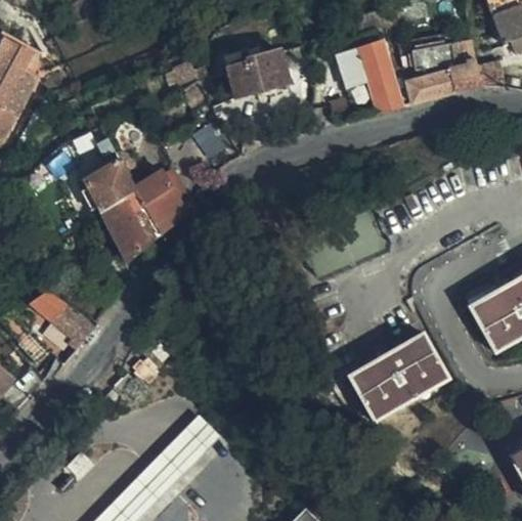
[(377,0),(384,30),(396,27),(403,20),(397,0),(377,0)]
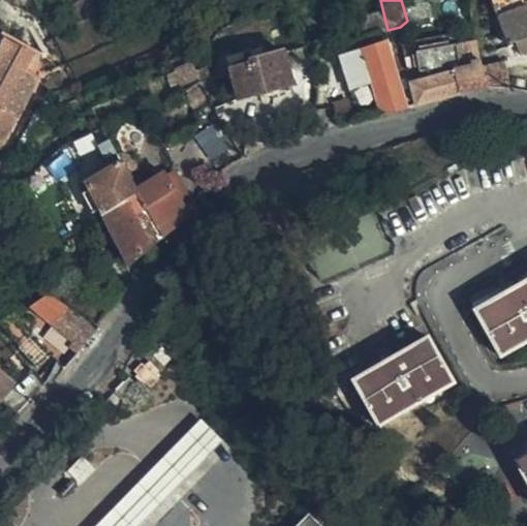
[(517,53),(526,49),(526,16),(520,0),(487,0),(504,43),(512,40),(517,53)]
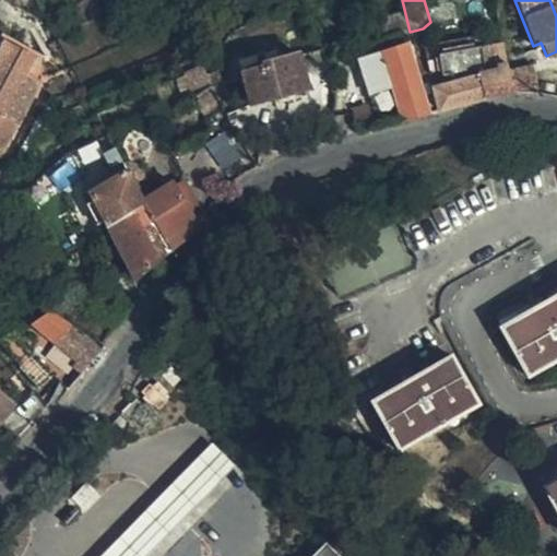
[(390,31),(401,28),(396,12),(386,15),(390,31)]
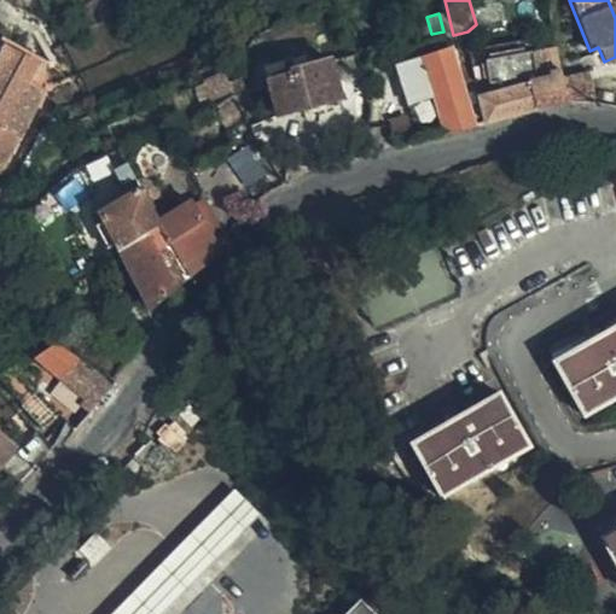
[(482,62),(536,50),(524,39),(478,47),(482,62)]
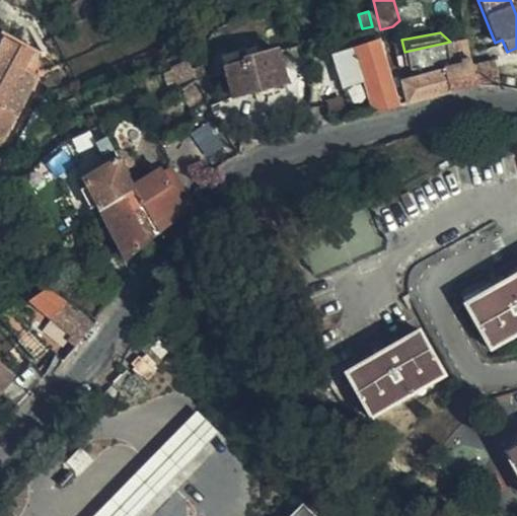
[(0,134),(2,136),(34,76),(24,69),(31,55),(2,39),(0,43),(0,134)]
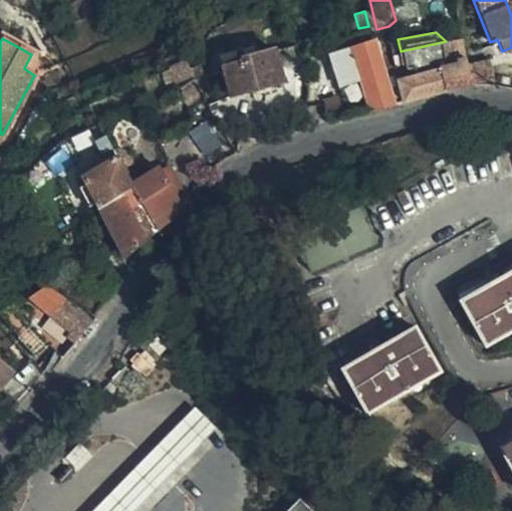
[(443,88),(470,84),(466,63),(464,51),(462,38),(446,41),(401,51),(404,63),(405,68),(410,67),(413,75),(396,79),(401,100),(443,88)]
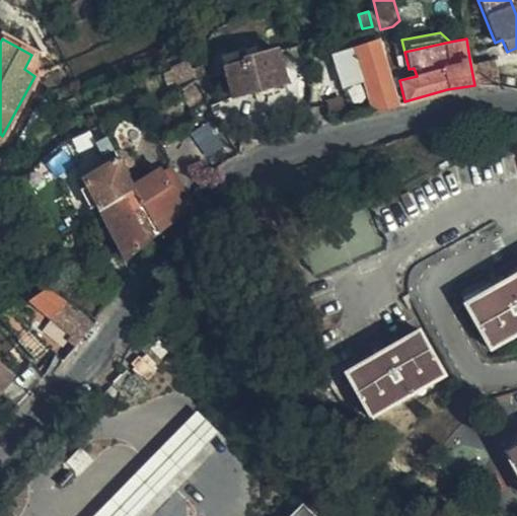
[(396,67),(408,64),(404,52),(401,40),(391,42),(396,67)]
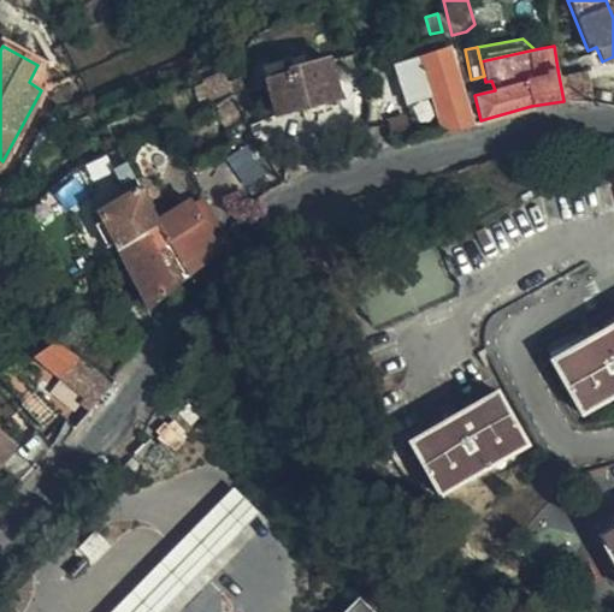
[(435,110),(441,131),(468,123),(446,49),(393,65),(405,100),(430,91),(435,110)]
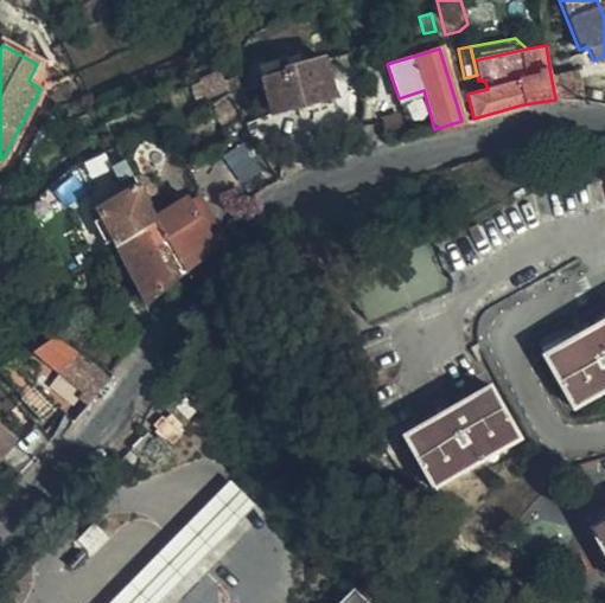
[(261,68),(273,114),(336,98),(325,61),(305,65),(303,58),(261,68)]
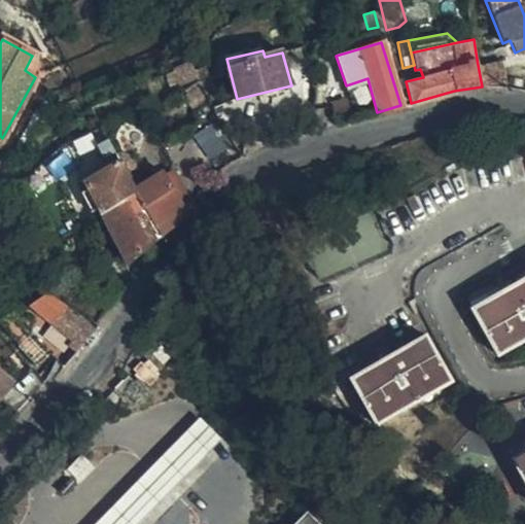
[(191,92),(202,85),(184,53),(168,60),(188,98),(191,92)]
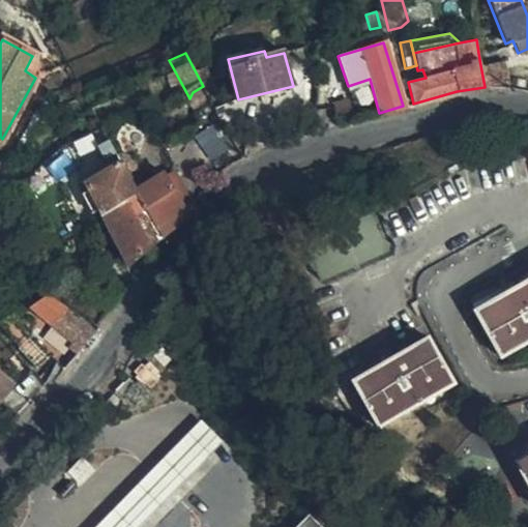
[(486,87),(506,88),(500,60),(480,65),(485,87),(486,87)]
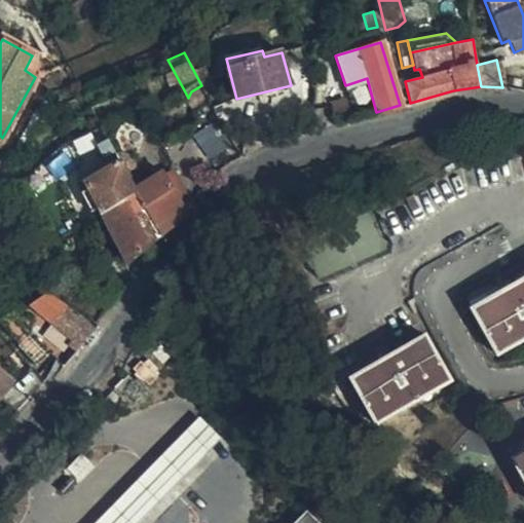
[(116,80),(132,74),(128,67),(114,72),(116,80)]
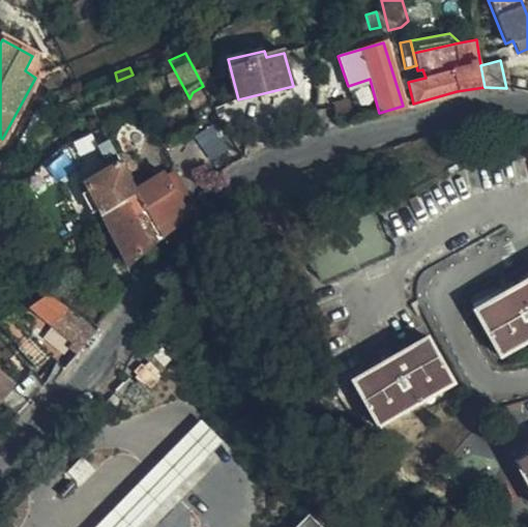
[(352,99),(374,94),(370,79),(348,86),(352,99)]
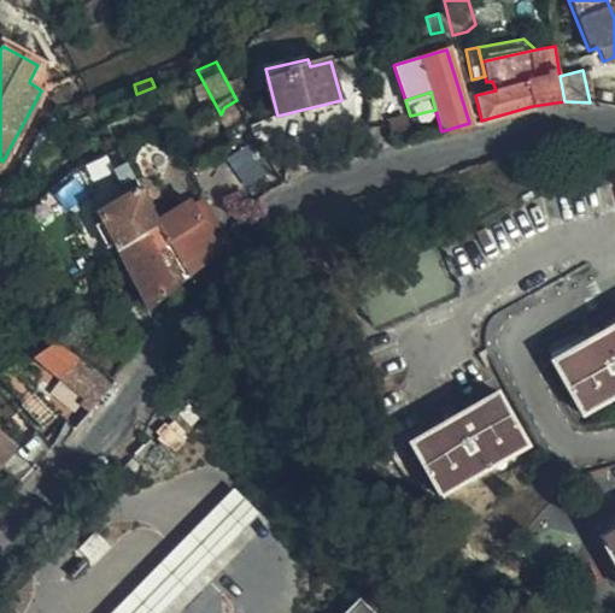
[(230,130),(247,121),(236,100),(224,107),(221,115),(230,130)]
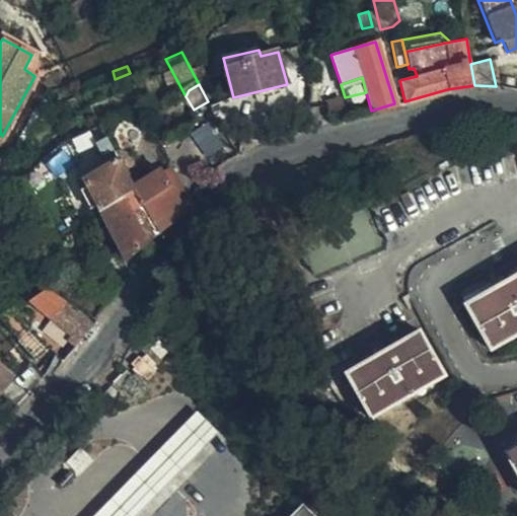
[(114,151),(105,137),(95,143),(106,163),(118,158),(114,151)]
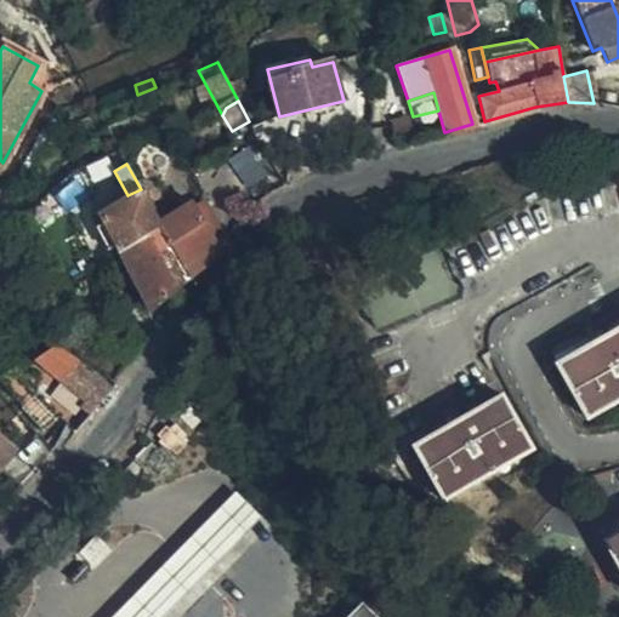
[(142,178),(136,181),(141,189),(146,199),(153,199),(157,196),(158,192),(158,189),(155,184),(142,178)]
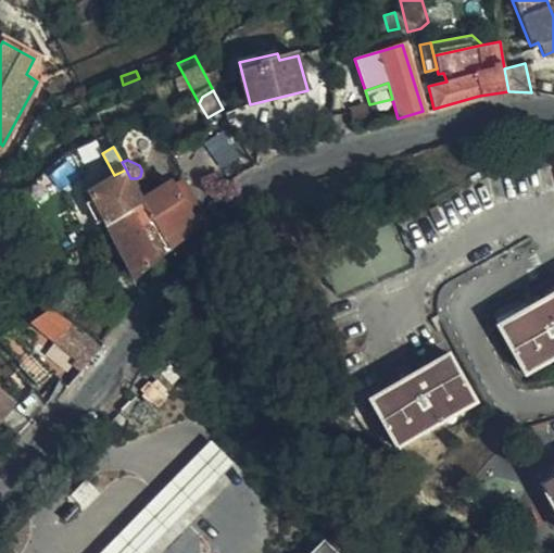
[(142,201),(141,198),(130,178),(126,170),(114,175),(87,191),(91,198),(101,216),(105,223),(142,201)]
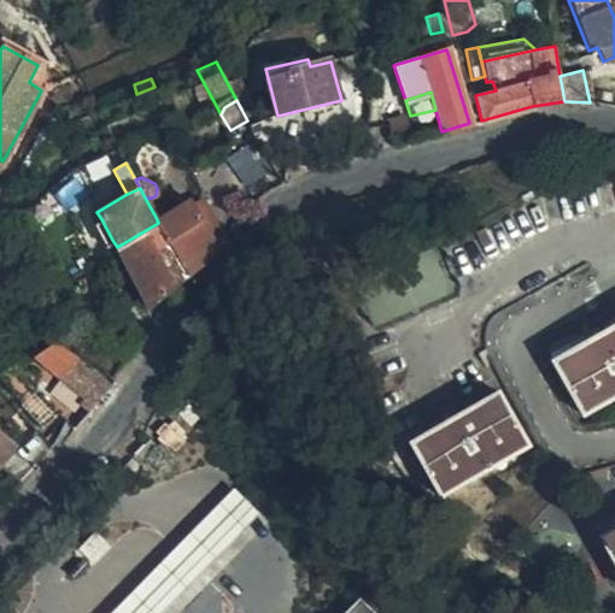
[(209,258),(223,236),(201,199),(192,205),(189,200),(157,219),(158,223),(176,254),(187,275),(209,258)]
